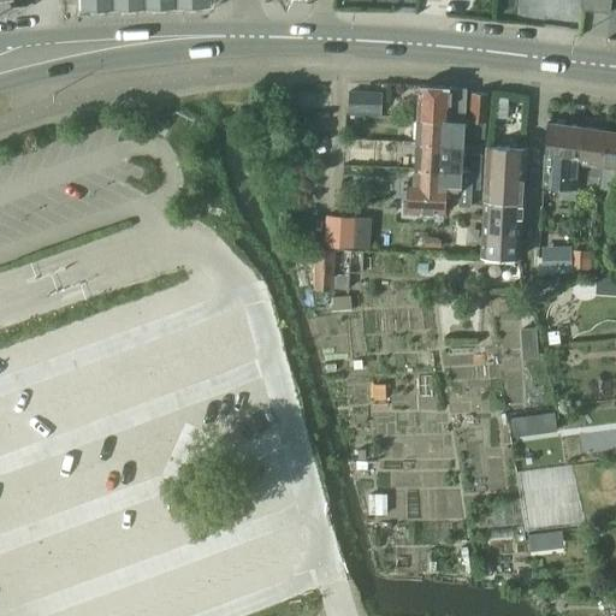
[(582,0),(582,9),(610,12),(611,0),(582,0)]
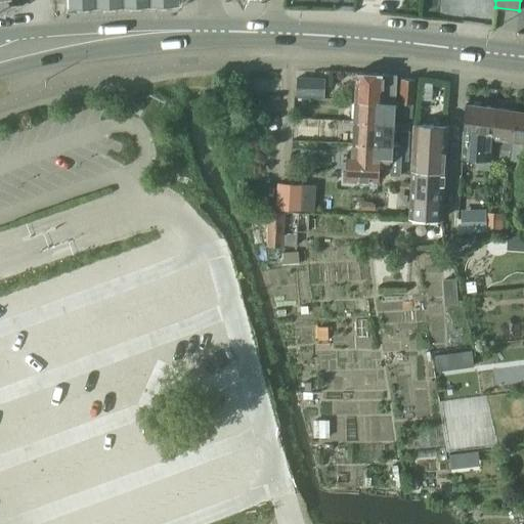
[(357,72),(356,100),(396,102),(397,74),(385,74),(357,72)]
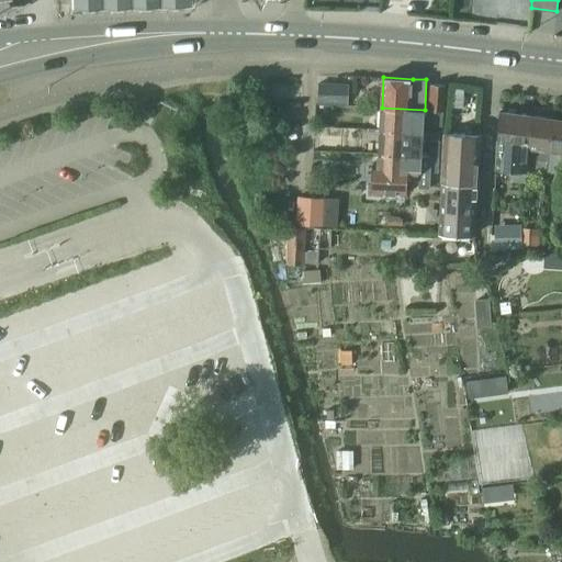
[(319,83),(318,102),(348,104),(348,85),(319,83)]
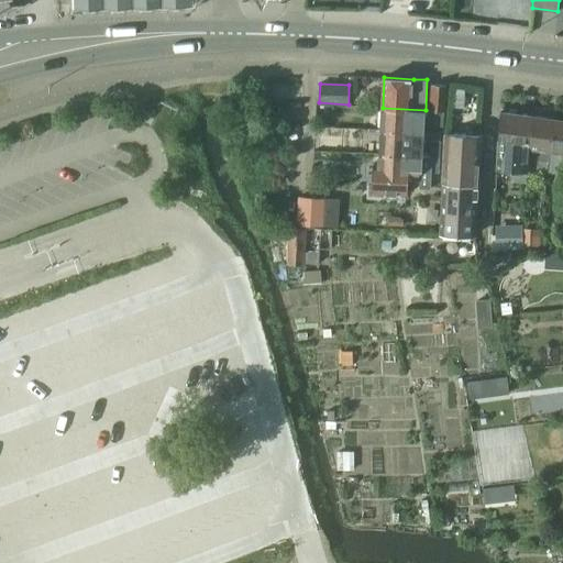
[(431,109),(445,110),(446,85),(433,84),(431,109)]
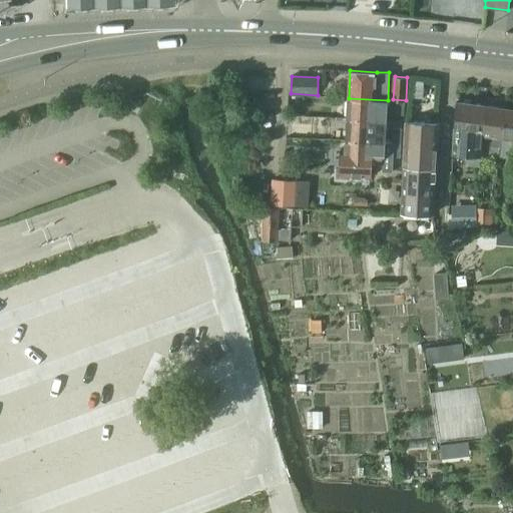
[(415,80),(414,97),(422,98),(424,81),(415,80)]
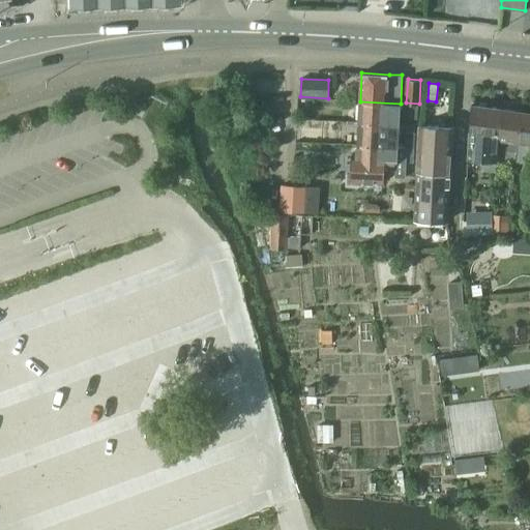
[(360,101),(359,123),(400,125),(401,104),(360,101)]
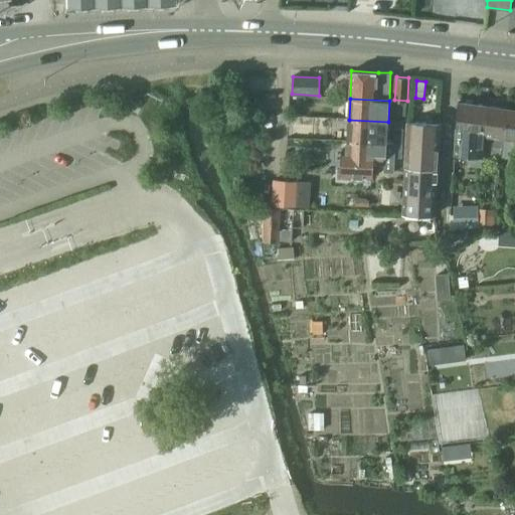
[(397,101),(396,115),(406,115),(407,101),(397,101)]
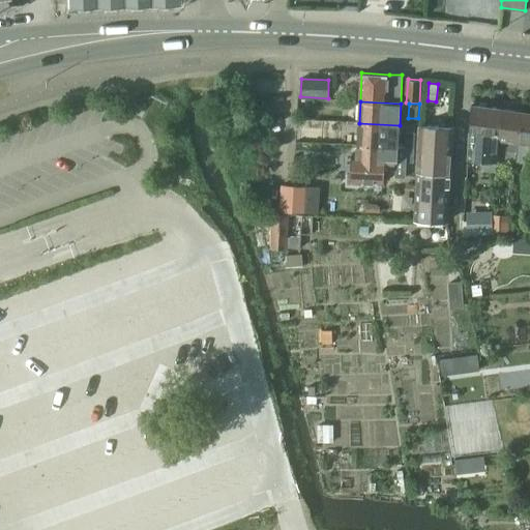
[(471,115),(470,129),(499,130),(501,108),(472,105),(471,115)]
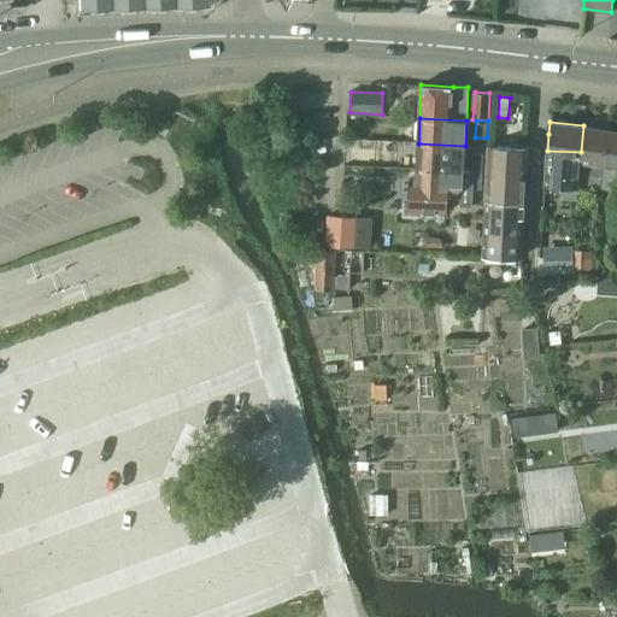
[(600,194),(604,165),(609,129),(583,125),(581,152),(581,163),(592,164),(588,193),(600,194)]
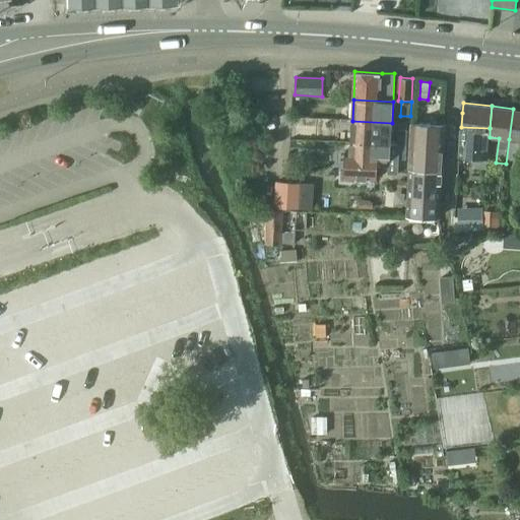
[(519,174),(519,109),(513,109),(509,139),(518,140),(514,174),(519,174)]
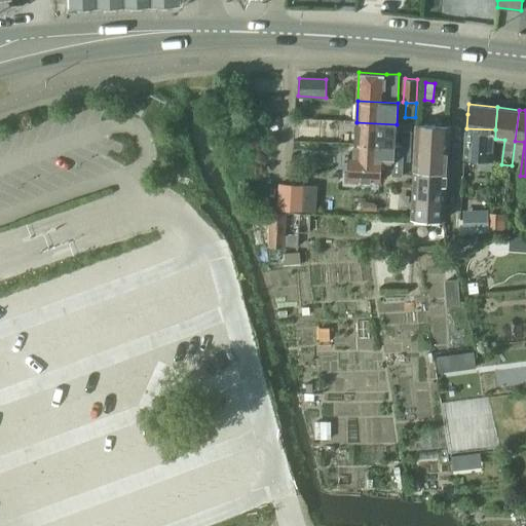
[(357,122),(355,144),(396,146),(397,124),(357,122)]
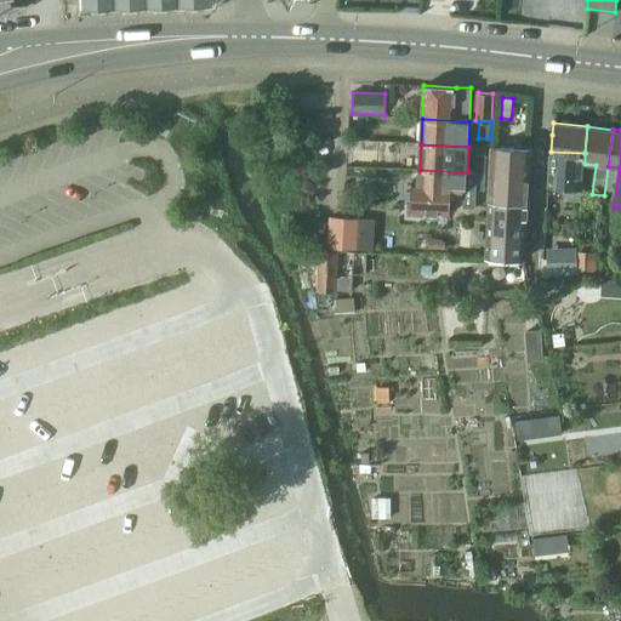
[(494,147),(491,197),(529,199),(531,149),(494,147)]
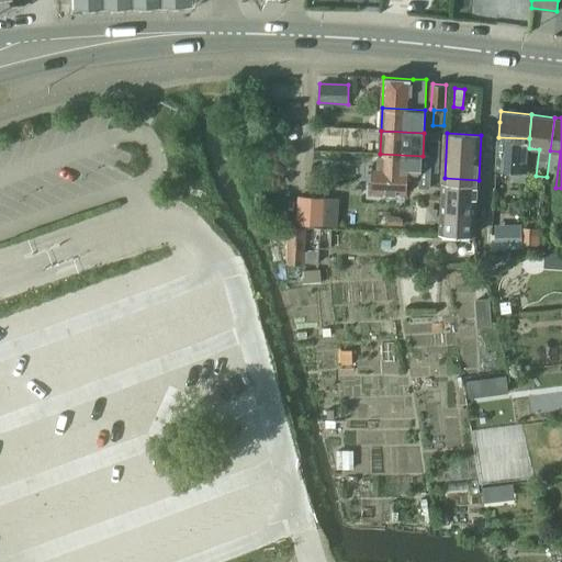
[(526,181),(529,148),(529,138),(498,137),(497,169),(512,170),(510,180),(526,181)]
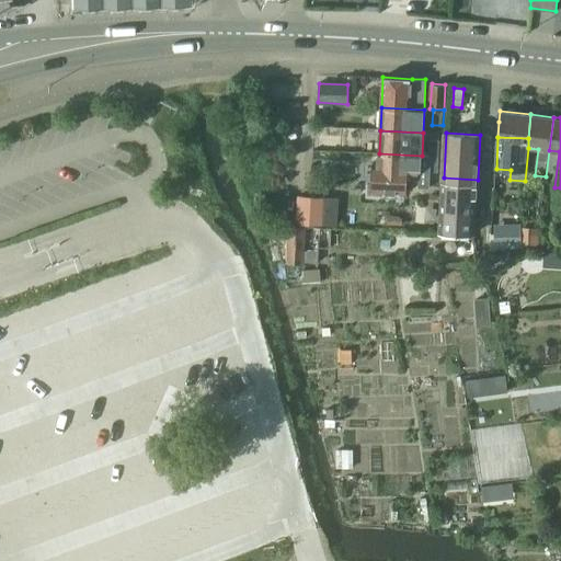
[(428,139),(427,156),(438,157),(439,140),(428,139)]
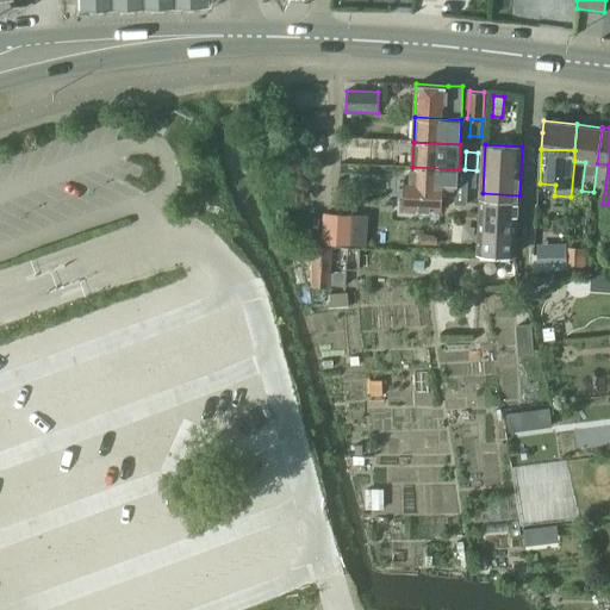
[(405,176),(404,207),(442,210),(442,194),(456,195),(456,203),(466,203),(467,185),(477,186),(477,170),(465,169),(459,169),(412,167),(411,176),(405,176)]
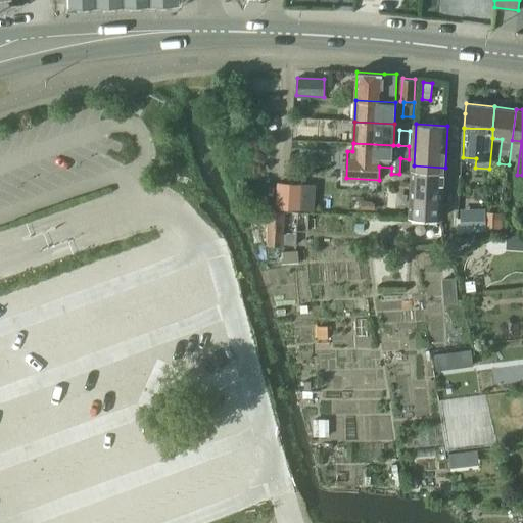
[(445,168),(414,165),(411,217),(442,219),(445,168)]
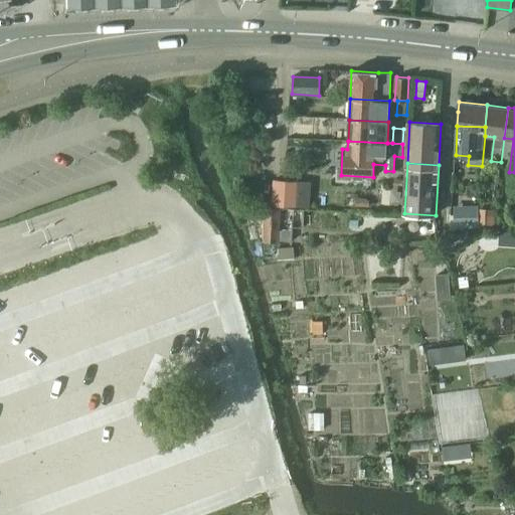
[(298,181),(274,180),(272,204),(297,206),(298,181)]
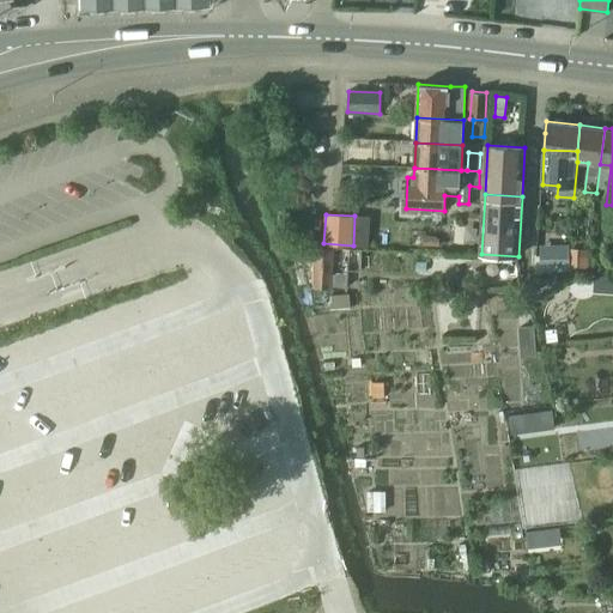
[(569,246),(541,246),(540,271),(569,271),(569,246)]
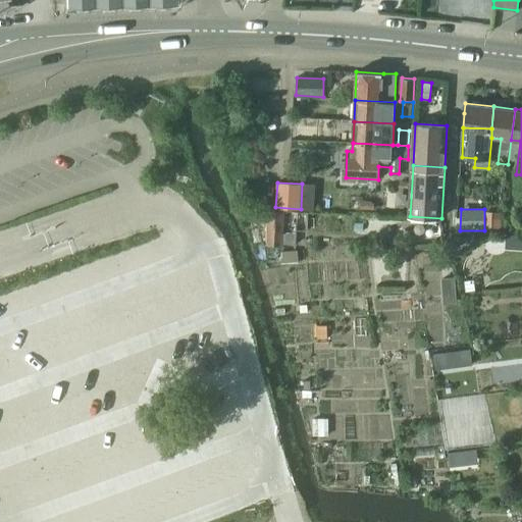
[(268,211),(267,244),(297,245),(297,230),(308,230),(309,213),(268,211)]
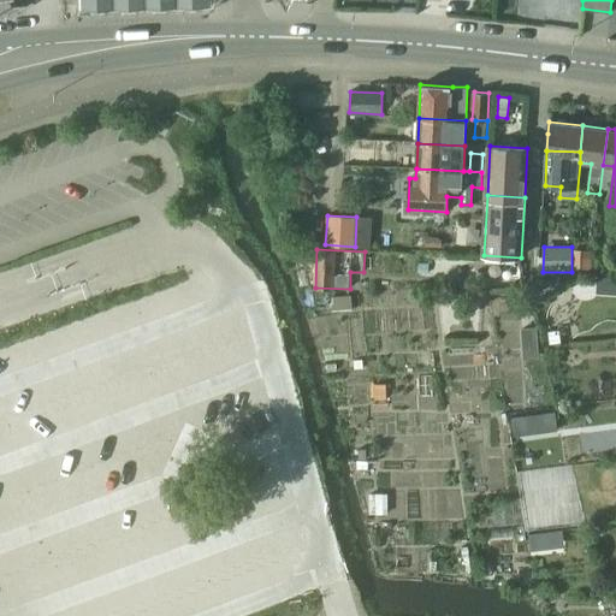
[(574,249),(573,265),(590,266),(591,250),(574,249)]
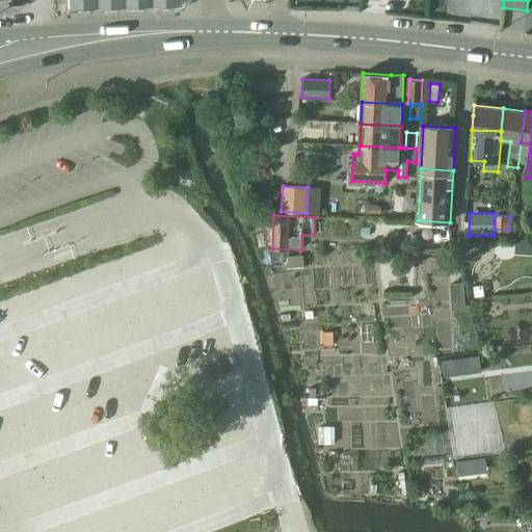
[(303,255),(287,256),(288,267),(303,266),(303,255)]
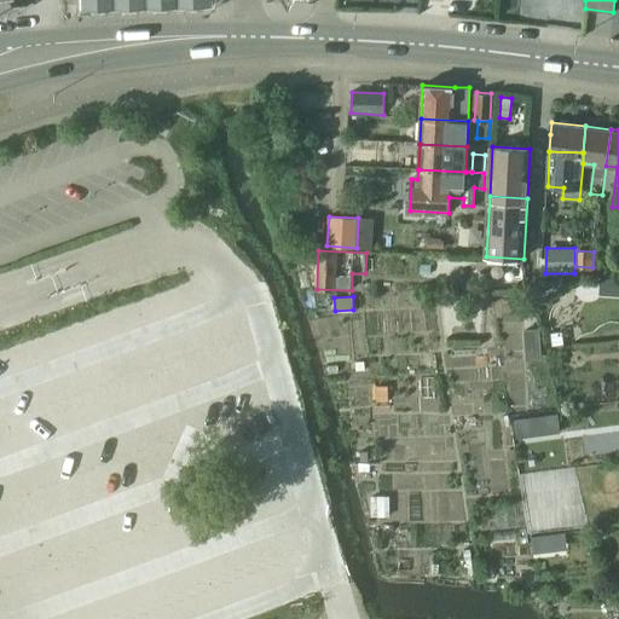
[(539,329),(525,329),(526,359),(541,358),(539,329)]
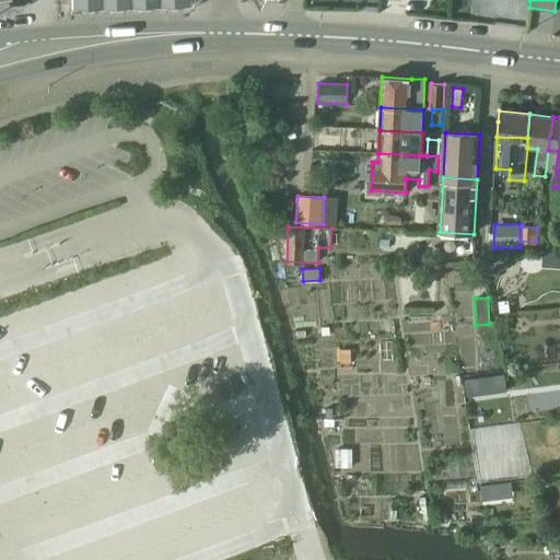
[(509,300),(498,301),(500,313),(510,311),(509,300)]
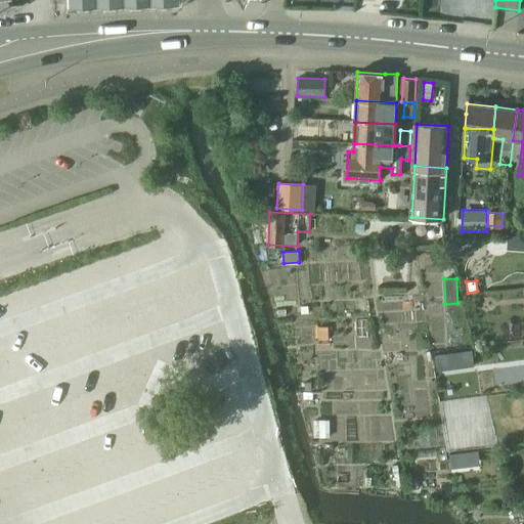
[(328,326),(318,326),(318,340),(329,339),(328,326)]
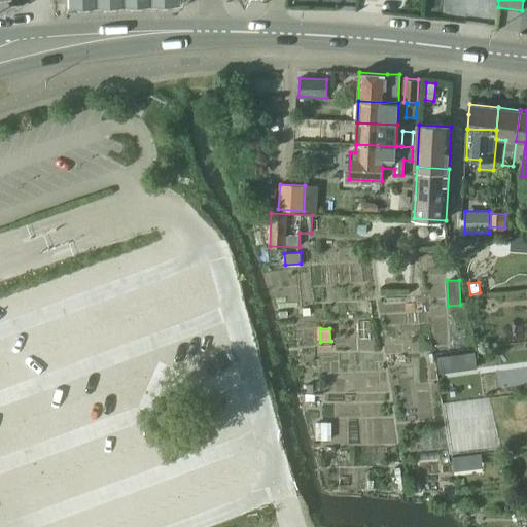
[(316,423),(316,440),(331,438),(331,422),(316,423)]
